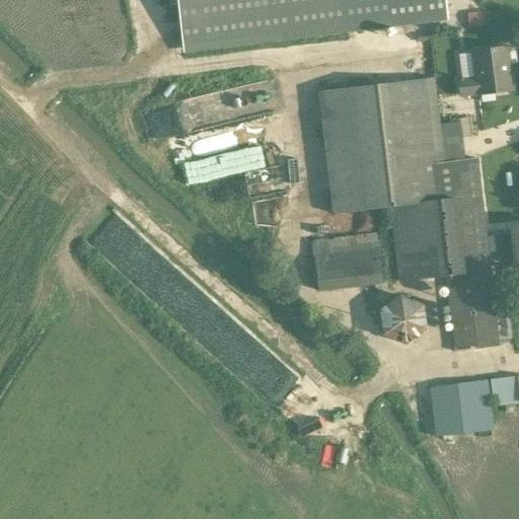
[(447,0),(176,0),(183,59),(451,28),(447,0)]
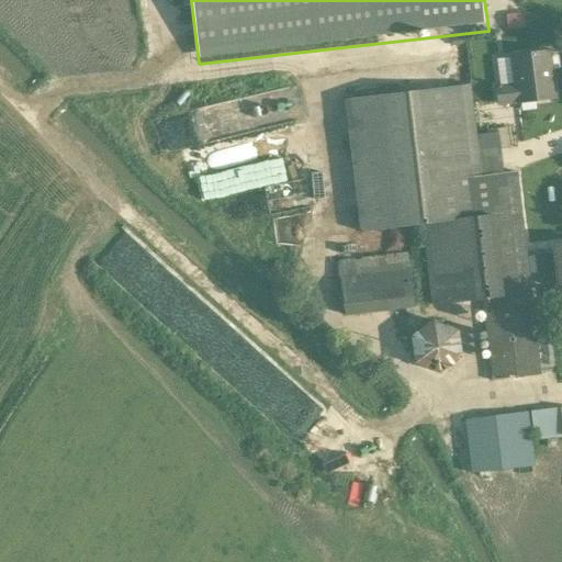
[(549,51),(509,56),(510,57),(496,58),(498,87),(495,87),(497,105),(516,103),(555,98),(549,51)]
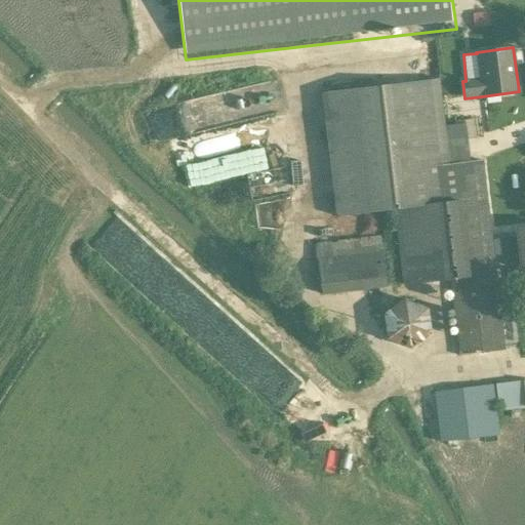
[(494,255),(519,253),(521,270),(524,269),(524,228),(517,230),(517,236),(492,238),(483,160),(470,162),(470,160),(466,124),(445,126),(439,79),(320,93),(335,217),(394,210),(402,285),(450,278),(459,356),(506,351),(494,255)]
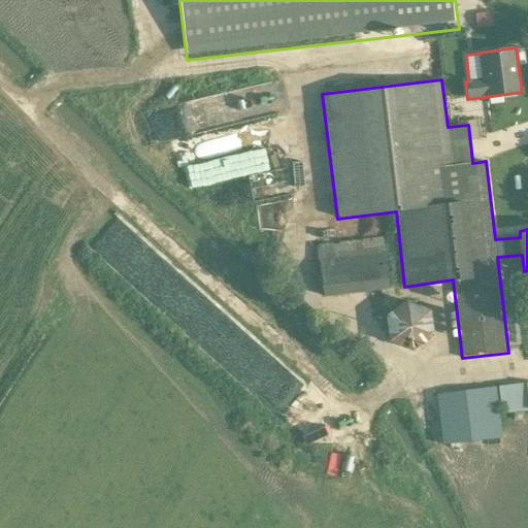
[(186,187),(282,167),(271,117),(175,136),(186,187)]
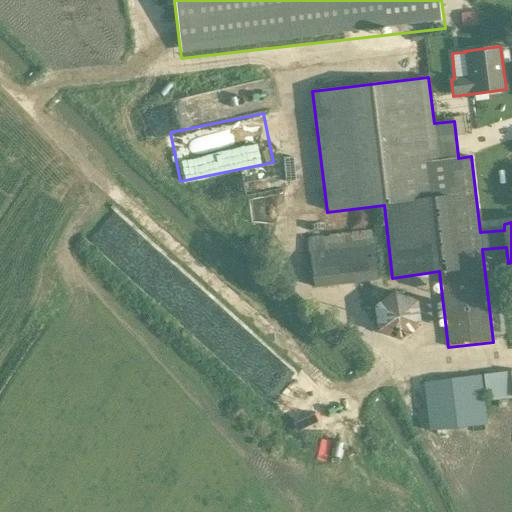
[(378,279),(372,230),(307,237),(314,287),(378,279)]
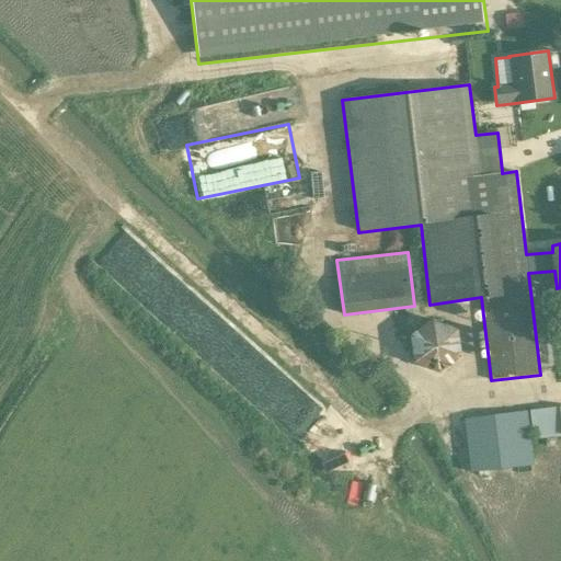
[(432,376),(469,354),(447,315),(409,335),(432,376)]
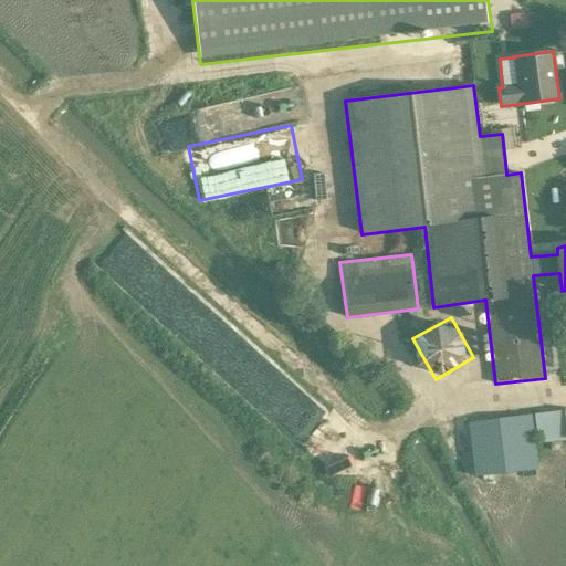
[(565,412),(565,410),(534,413),(537,443),(565,439),(565,412)]
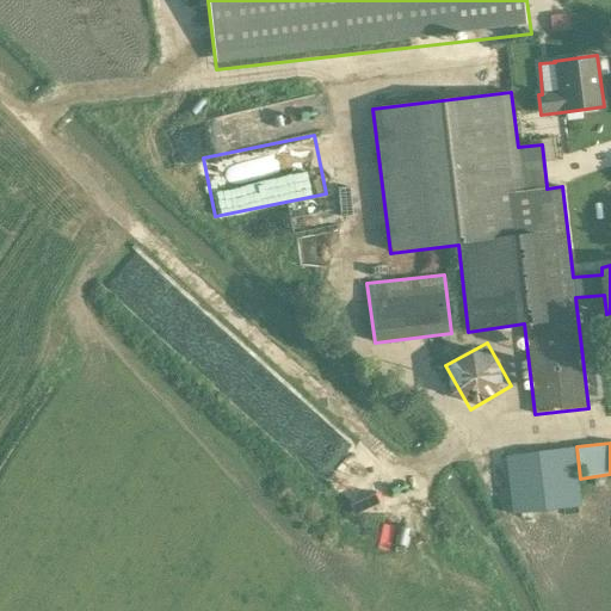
[(573,448),(504,455),(512,514),(580,506),(573,448)]
